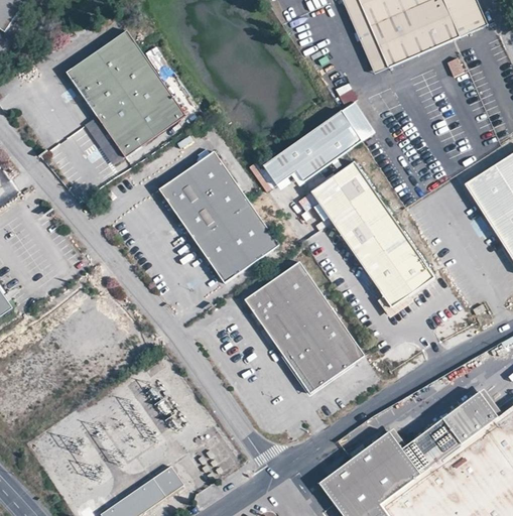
[(0,30),(3,32),(22,3),(24,0),(0,0),(0,30)]
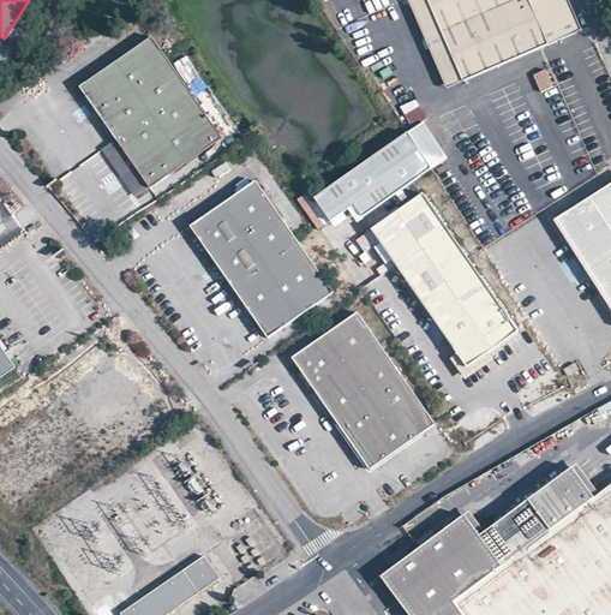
[(460,81),(425,0),(406,0),(443,88),(460,81)]
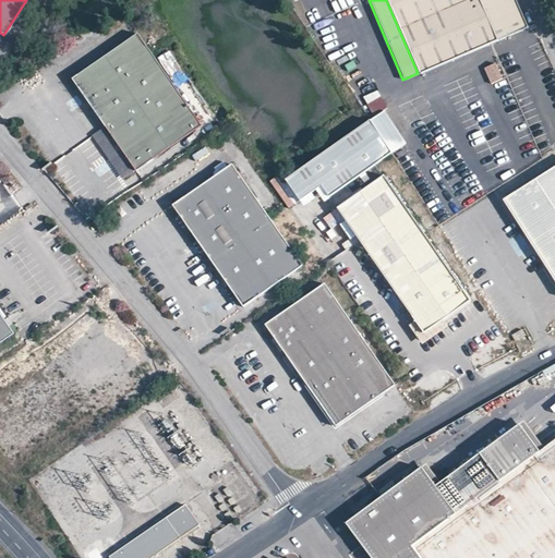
[(386,0),(418,73),(497,38),(479,0),(386,0)]
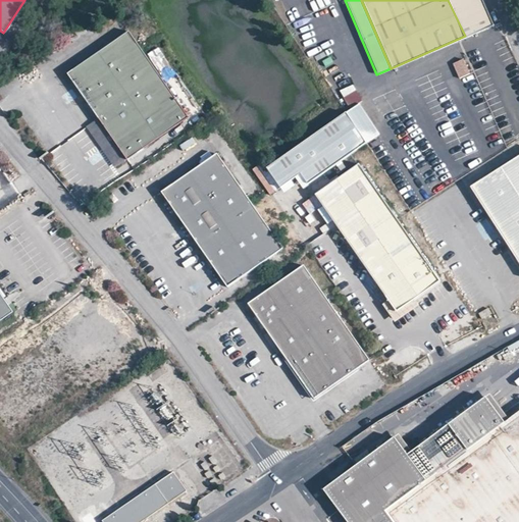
[(448,0),(465,36),(490,24),(478,0),(448,0)]
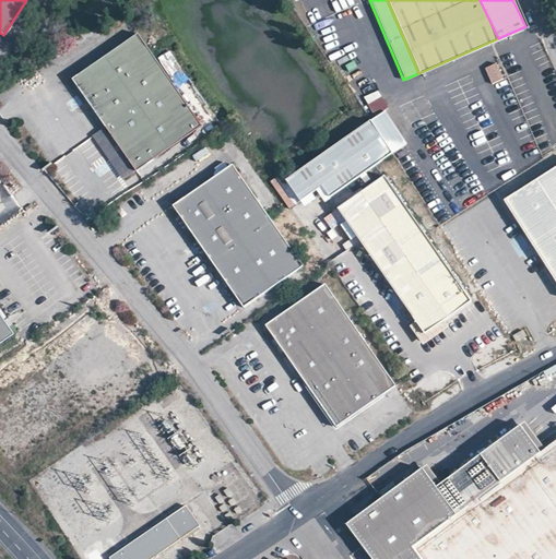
[(72,76),(97,115),(107,128),(114,138),(134,169),(199,126),(179,95),(137,33),(72,76)]
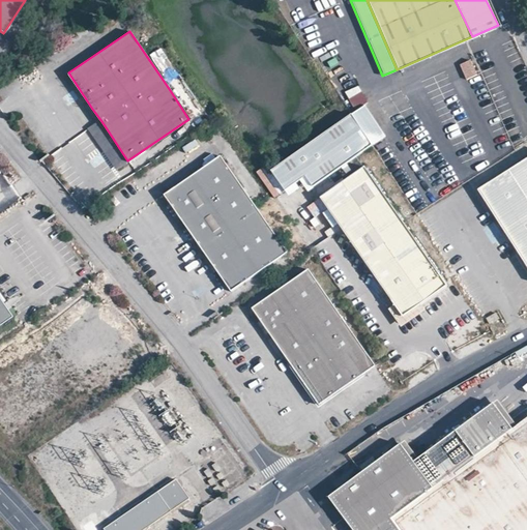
[(458,64),(464,80),(476,75),(469,59),(458,64)]
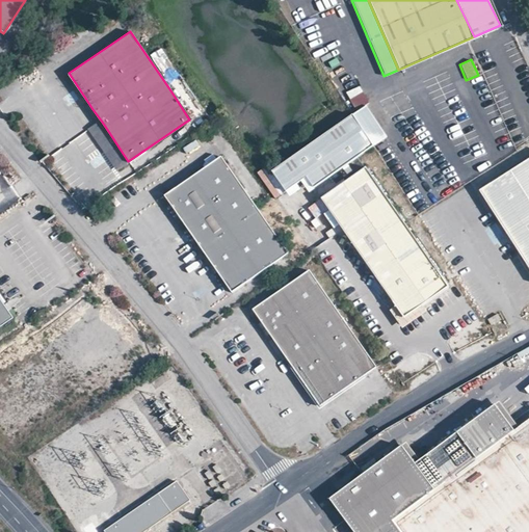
[(69,73),(63,76),(88,112),(93,109),(69,73)]
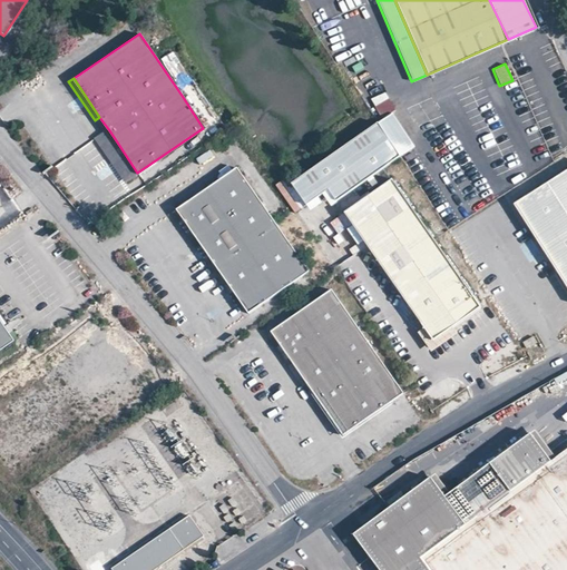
[(384,92),(370,98),(377,115),(391,109),(384,92)]
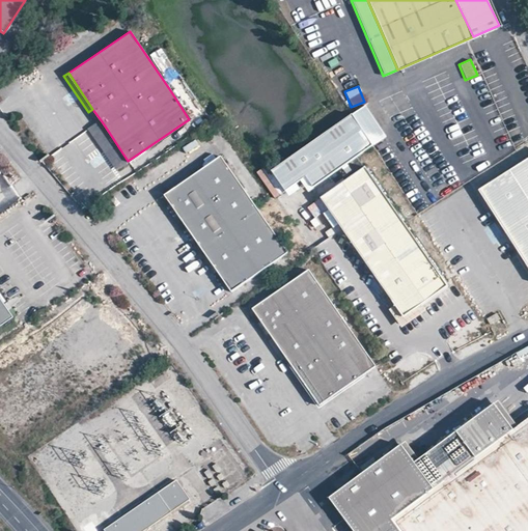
[(364,105),(350,114),(369,145),(384,135),(381,130),(364,105)]
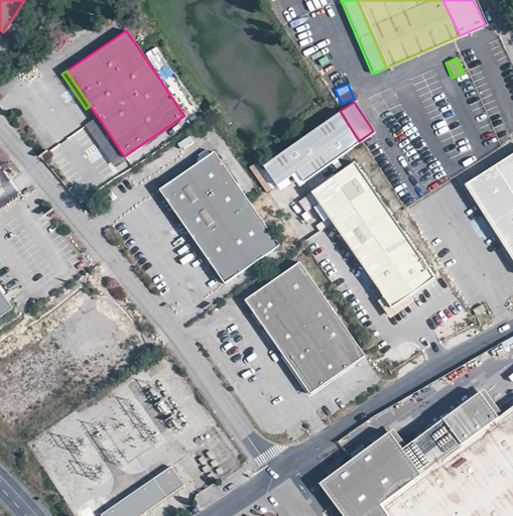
[(359,141),(340,111),(263,165),(275,184),(296,170),(302,180),(359,141)]
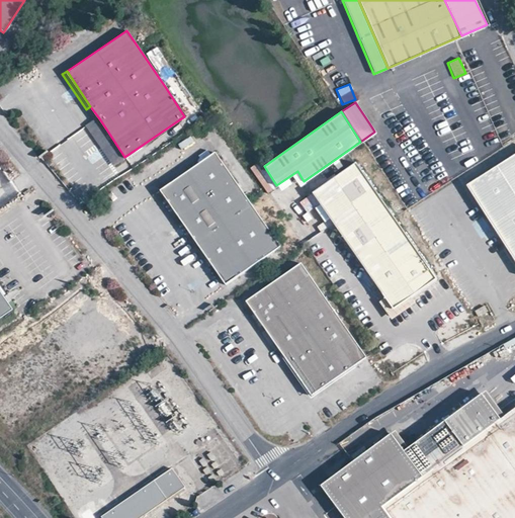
[(99,118),(95,121),(120,160),(124,157),(105,127),(99,118)]
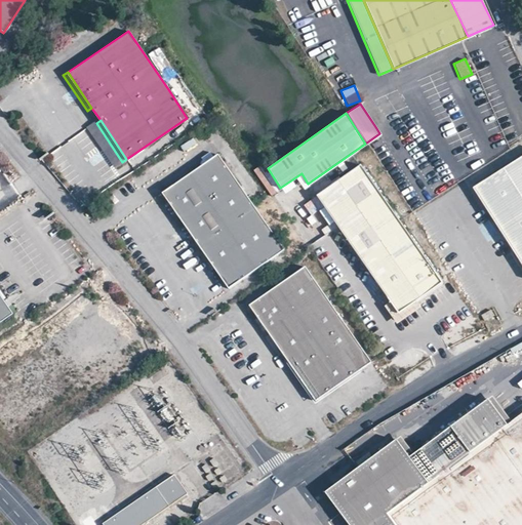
[(227,287),(283,249),(217,153),(161,192),(167,200),(174,211),(183,223),(192,236),(213,268),(222,280),(227,287)]
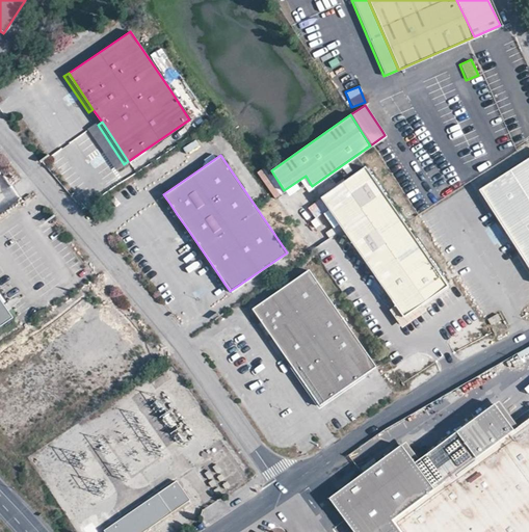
[(528,157),(476,190),(517,254),(528,272),(528,157)]
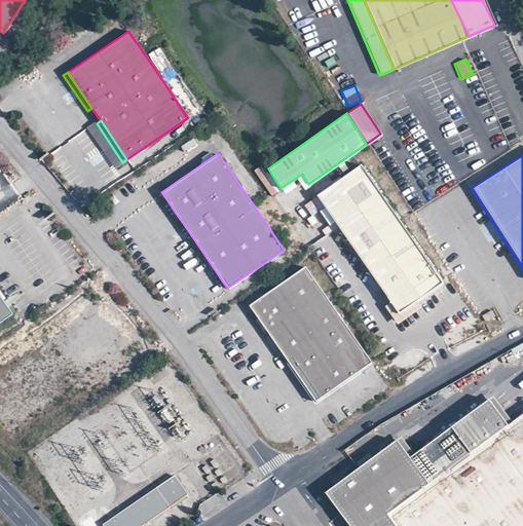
[(359,163),(315,193),(389,300),(397,310),(440,283),(441,280),(359,163)]
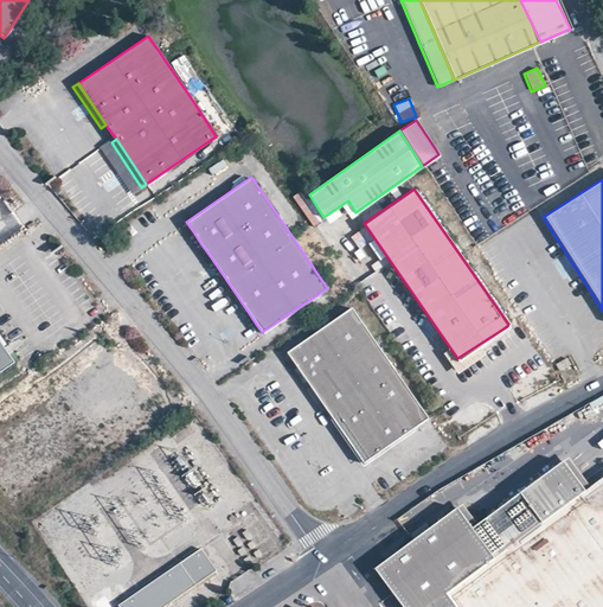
[(193,231),(188,235),(197,248),(201,244),(193,231)]
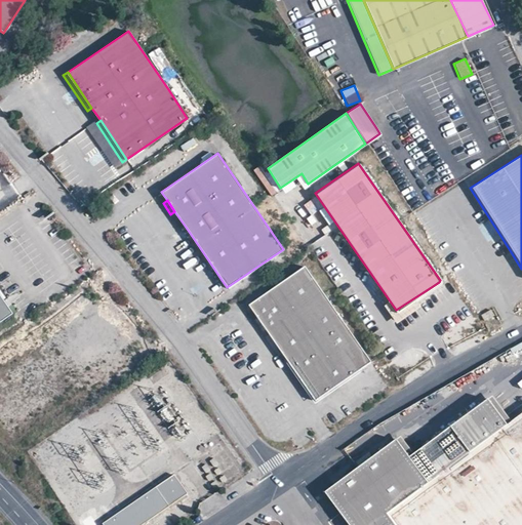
[(91,219),(96,215),(91,207),(86,211),(91,219)]
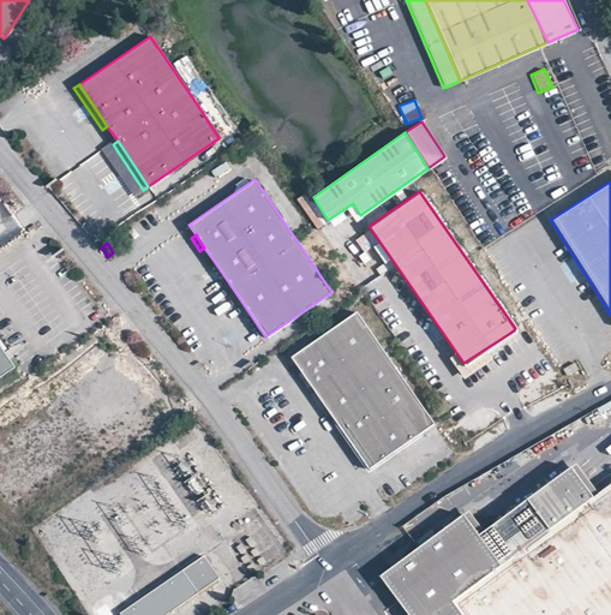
[(371,248),(357,256),(361,263),(376,255),(371,248)]
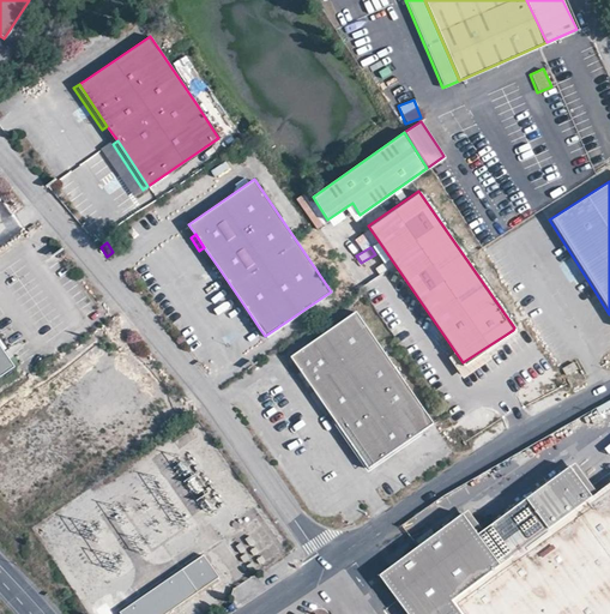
[(219,278),(224,276),(213,260),(209,264),(219,278)]
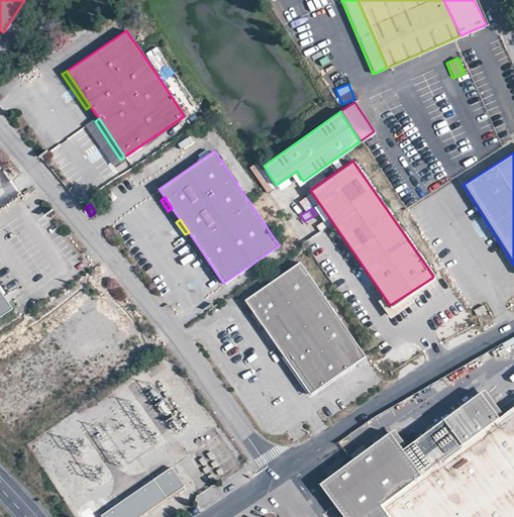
[(299,262),(243,299),(252,312),(260,323),(263,328),(319,291),(299,262)]
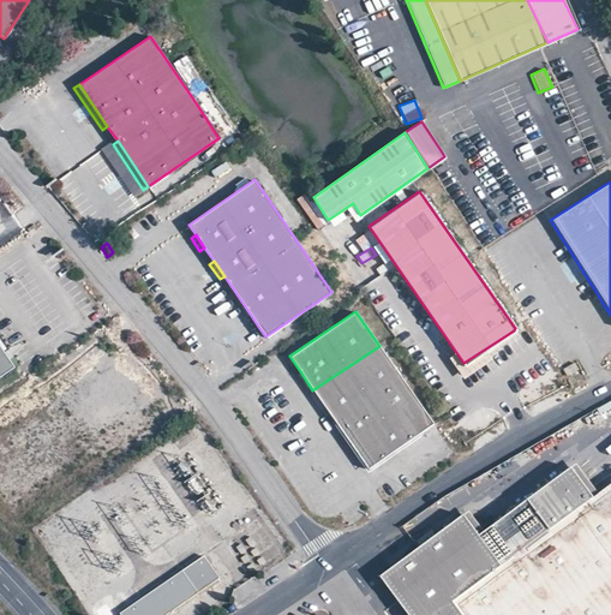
[(250,314),(245,316),(255,330),(259,328),(250,314)]
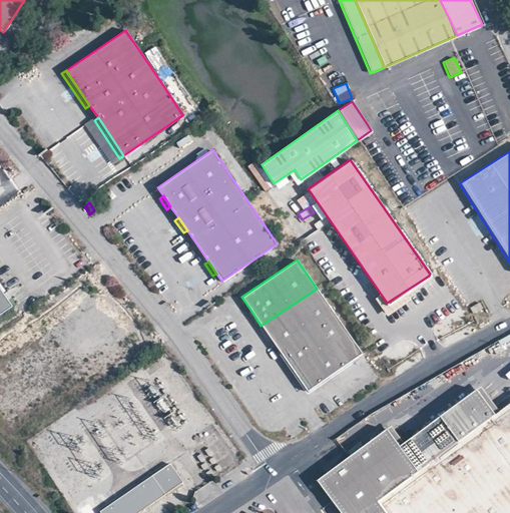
[(317,289),(261,326),(266,332),(274,344),(281,354),(336,317),(317,289)]
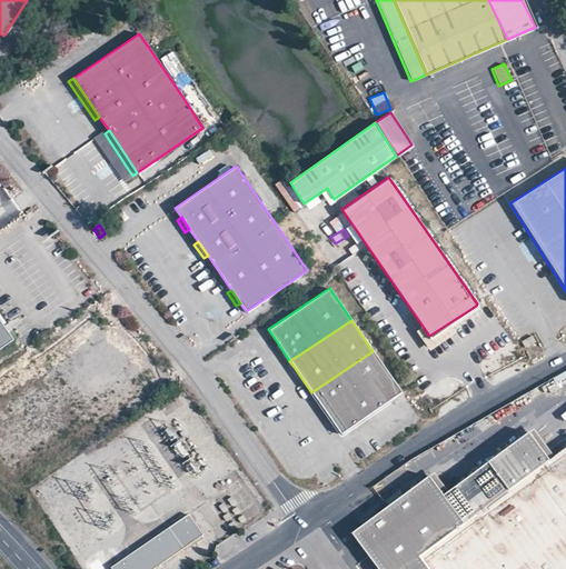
[(429,336),(421,325),(415,328),(427,346),(445,335),(440,329),(429,336)]
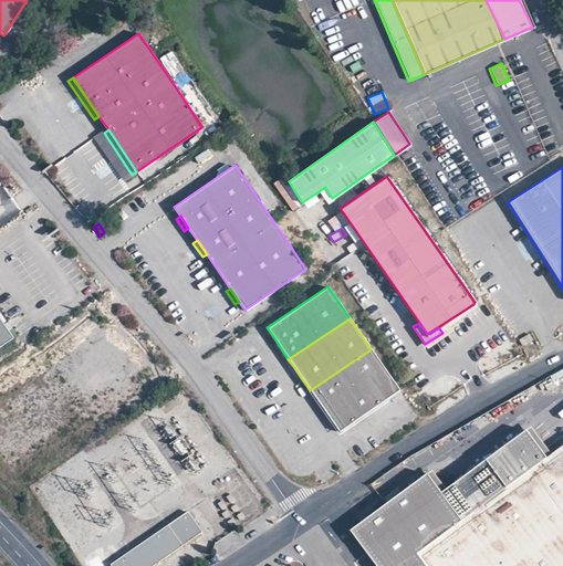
[(0,350),(13,343),(0,324),(0,350)]
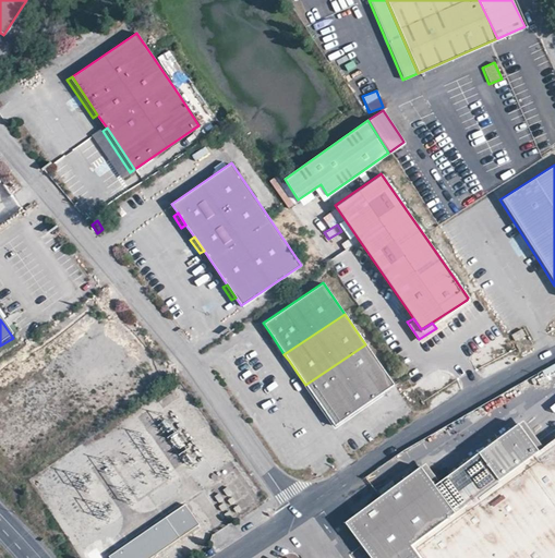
[(508,335),(514,342),(525,336),(520,328),(508,335)]
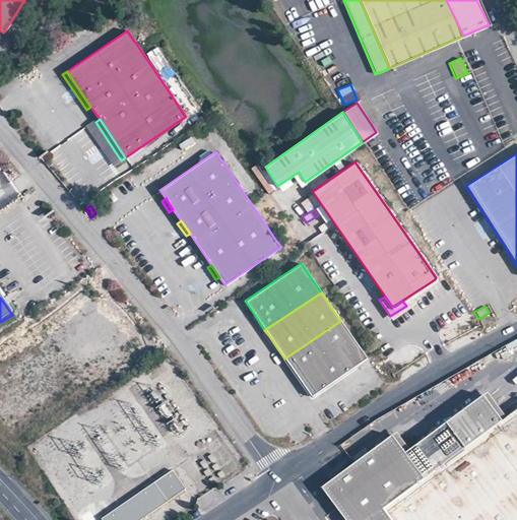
[(254,314),(249,317),(257,328),(261,325),(254,314)]
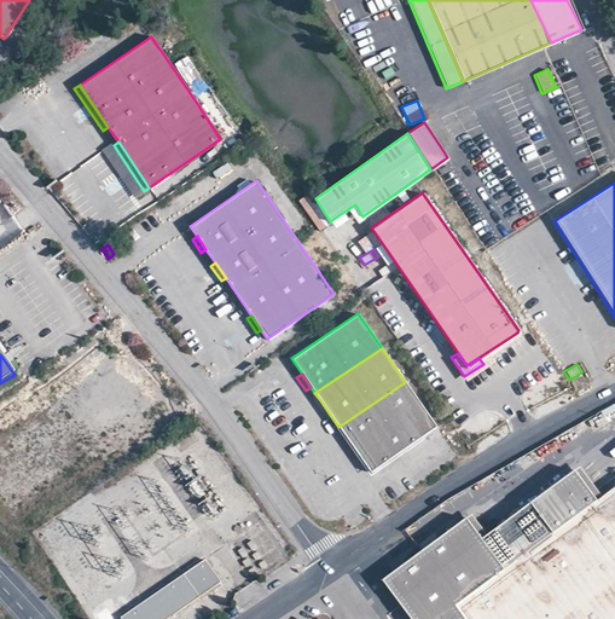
[(405,382),(338,427),(348,441),(360,460),(369,472),(435,427),(405,382)]
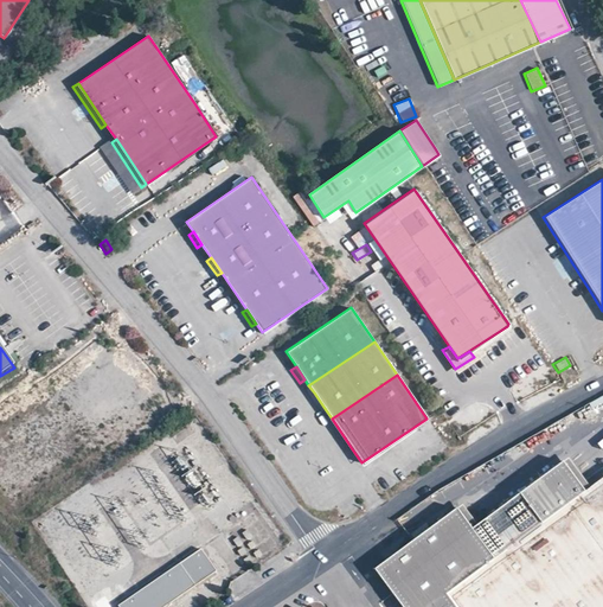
[(602,606),(602,479),(585,493),(559,460),(470,525),(456,506),(374,566),(404,606),(602,606)]
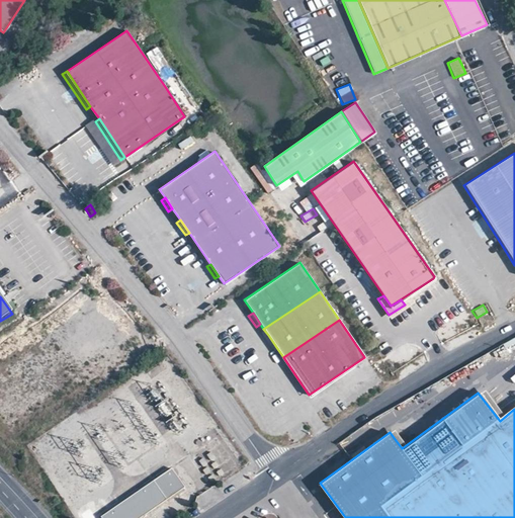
[(100,517),(137,517),(183,486),(170,467),(100,517)]
